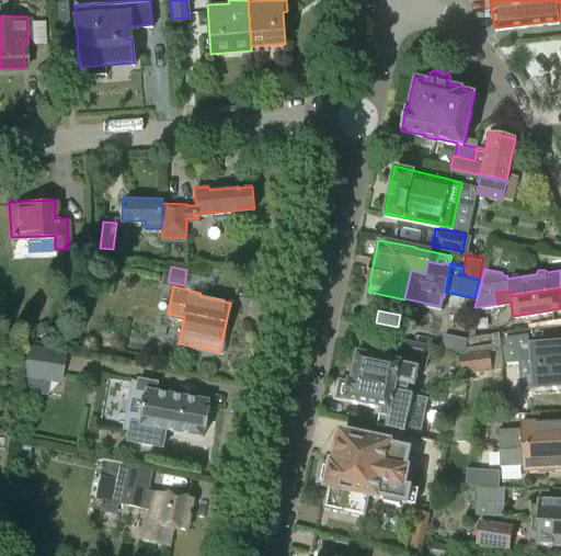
[(44,316),(30,324),(35,332),(48,325),(44,316)]
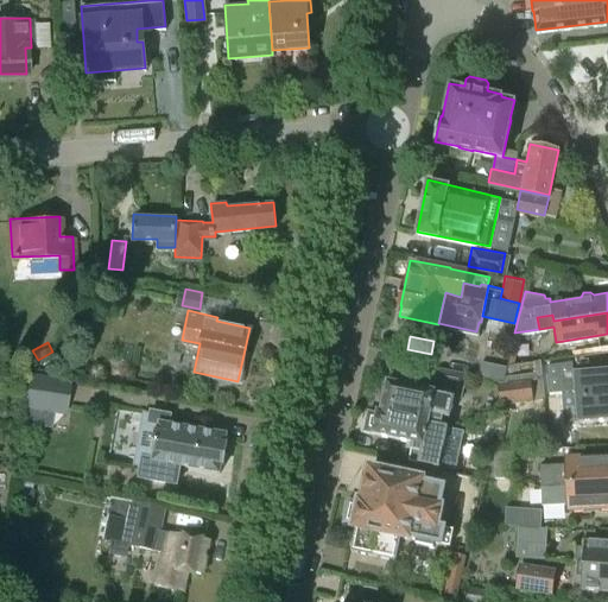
[(543,376),(544,397),(607,392),(607,367),(574,371),(561,372),(561,373),(548,374),(545,356),(533,359),(534,371),(542,369),(543,376)]
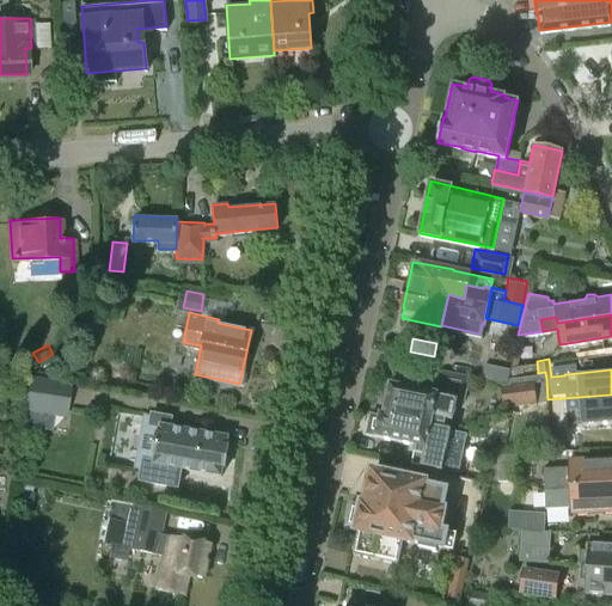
[(506,380),(509,366),(484,360),(481,375),(506,380)]
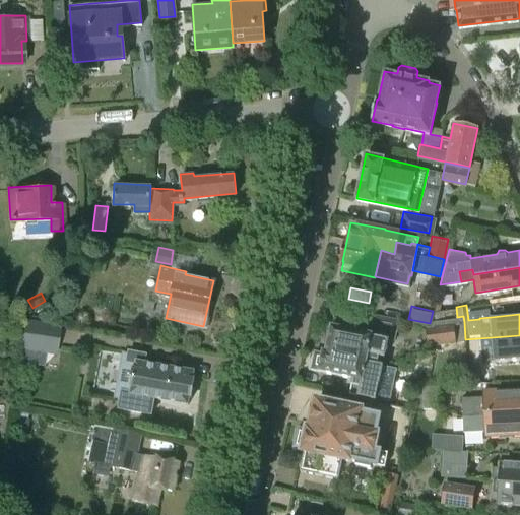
[(38,341),(56,344),(60,319),(18,313),(14,343),(12,356),(36,360),(38,341)]
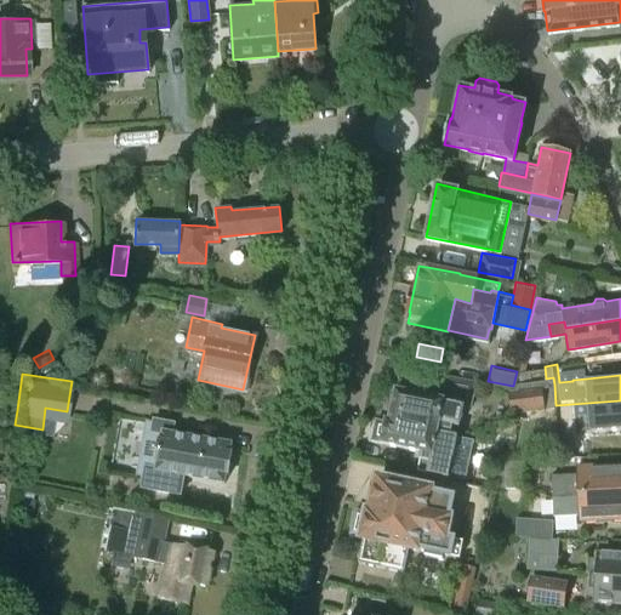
[(386,419),(436,431),(437,425),(450,427),(451,422),(459,425),(463,403),(462,403),(463,398),(472,400),(476,380),(448,375),(443,398),(419,393),(421,382),(398,377),(396,388),(388,419),(386,419)]
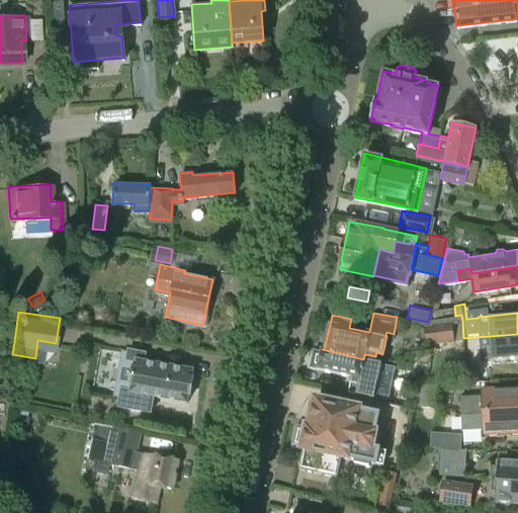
[(454,339),(463,338),(462,321),(461,315),(455,316),(430,319),(428,325),(424,325),(426,342),(454,339)]
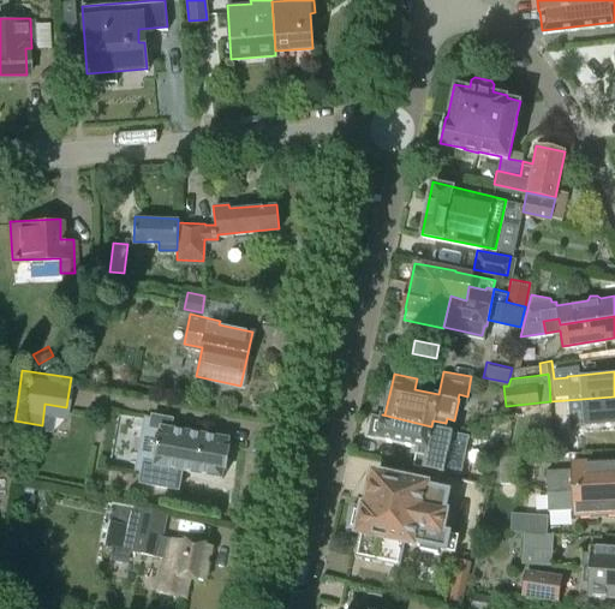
[(614,396),(550,401),(551,413),(565,412),(563,406),(569,406),(571,424),(584,424),(584,425),(614,422),(614,396)]
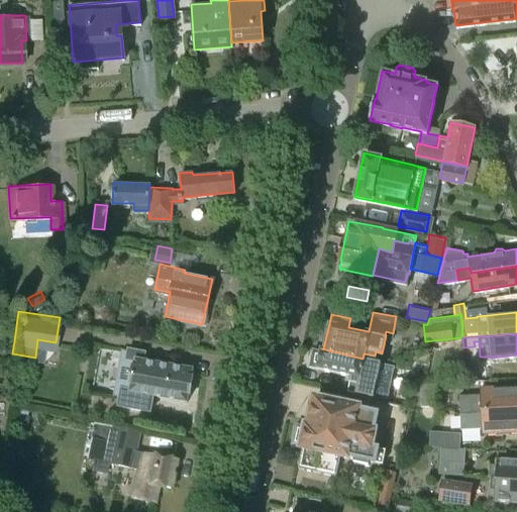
[(117,403),(149,409),(152,393),(186,399),(187,392),(189,393),(192,375),(190,374),(192,368),(143,359),(144,349),(127,346),(125,357),(134,359),(134,365),(132,364),(129,382),(130,382),(129,388),(120,386),(118,395),(119,395),(117,403)]
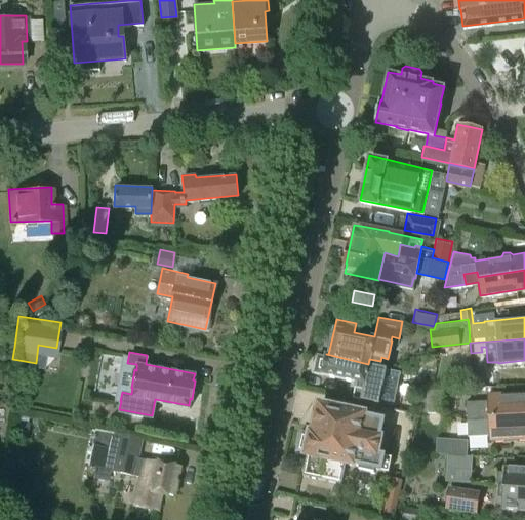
[(368,364),(326,354),(317,353),(313,370),(322,372),(351,378),(350,384),(354,385),(354,386),(355,387),(353,396),(377,401),(381,385),(386,366),(379,365),(380,361),(369,359),(368,364)]
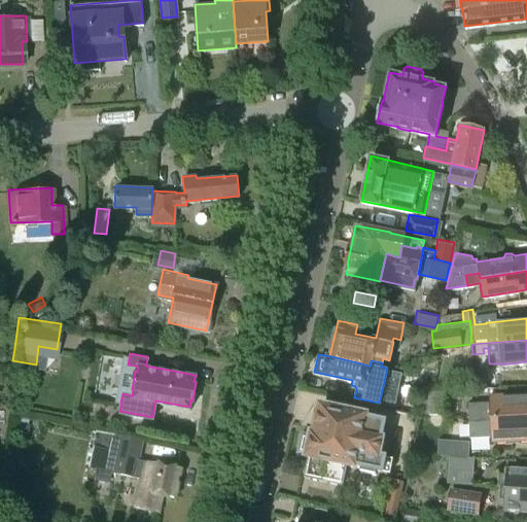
[(428,387),(428,399),(446,399),(446,387),(428,387)]
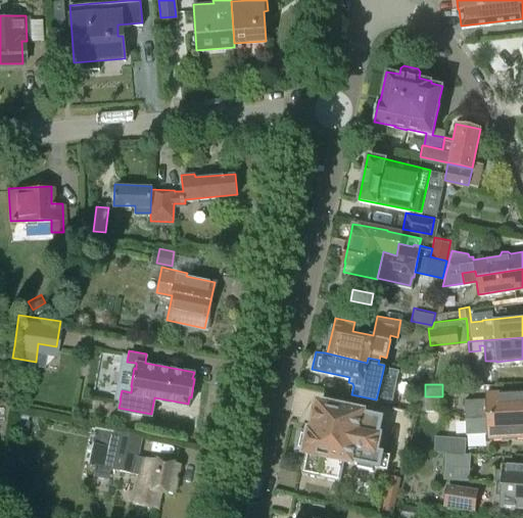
[(464,397),(465,418),(486,417),(486,414),(522,412),(522,391),(486,393),(486,396),(464,397)]
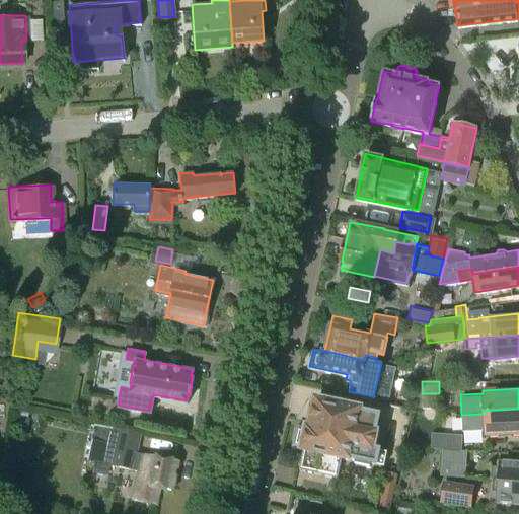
[(439,393),(422,393),(422,406),(439,406),(439,393)]
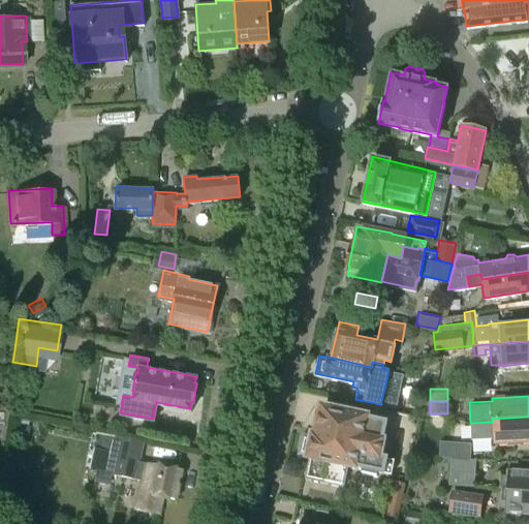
[(302,432),(298,454),(308,456),(308,457),(309,457),(305,476),(343,485),(347,465),(355,466),(360,467),(360,471),(376,474),(377,470),(391,472),(394,459),(379,456),(386,422),(366,418),(367,414),(320,405),(315,434),(312,434),(302,432)]
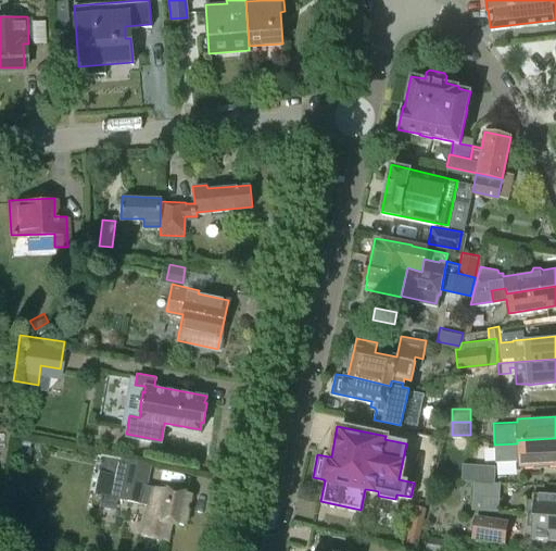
[(517,443),(494,445),(495,460),(519,459),(519,462),(555,460),(555,438),(517,440),(517,443)]
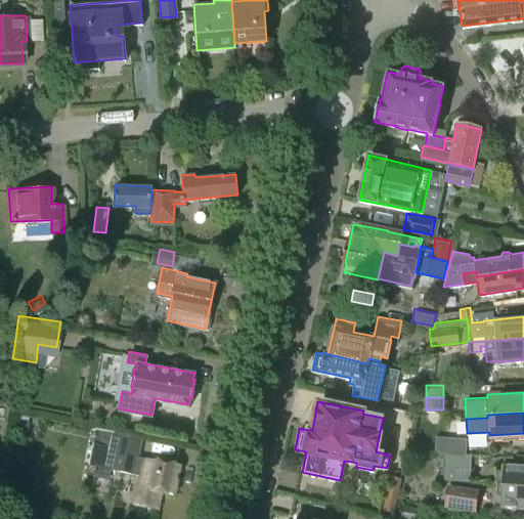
[(13,419),(11,433),(25,436),(28,422),(13,419)]
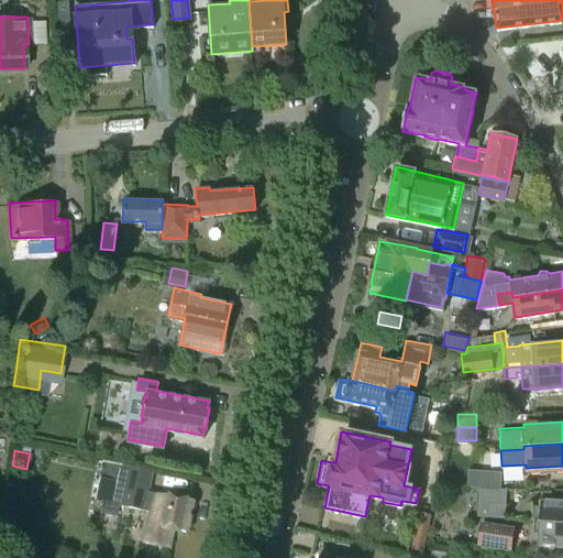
[(97,474),(94,495),(147,507),(141,539),(167,545),(169,531),(170,531),(172,526),(185,528),(191,498),(154,490),(143,488),(147,469),(117,462),(113,478),(97,474)]
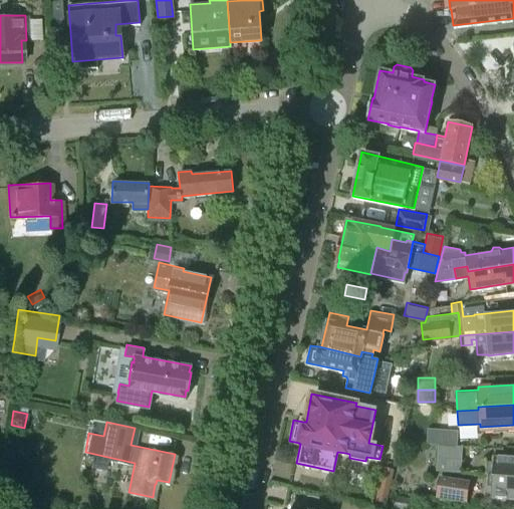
[(427,426),(426,442),(437,442),(438,442),(456,444),(457,428),(427,426)]
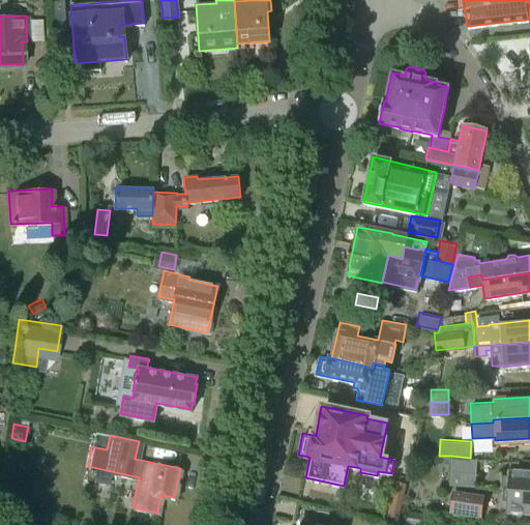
[(451,456),(450,483),(475,485),(476,458),(471,458),(470,458),(451,456)]
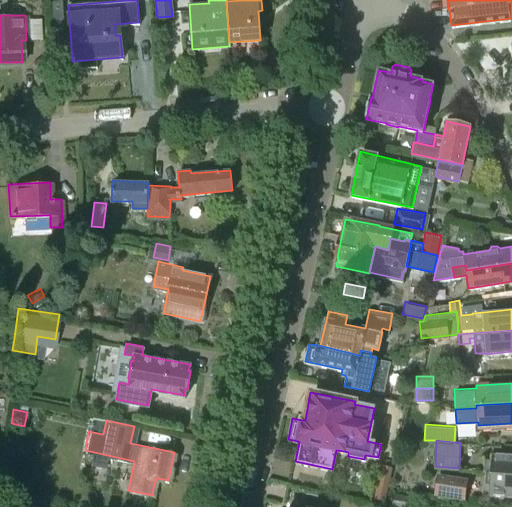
[(490,470),(489,475),(507,476),(507,472),(511,472),(511,454),(491,453),(491,458),(484,457),(483,469),(490,470)]
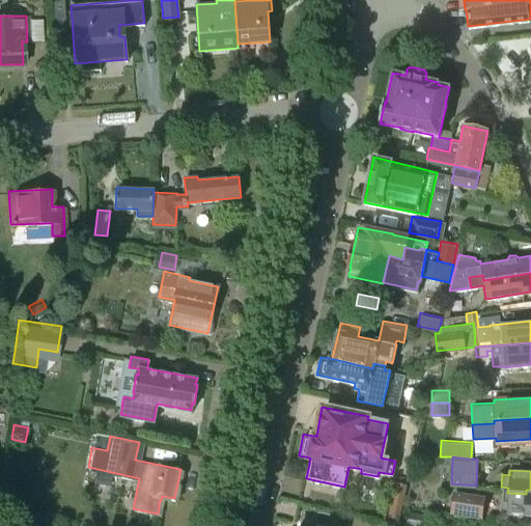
[(394,480),(386,516),(397,518),(404,483),(394,480)]
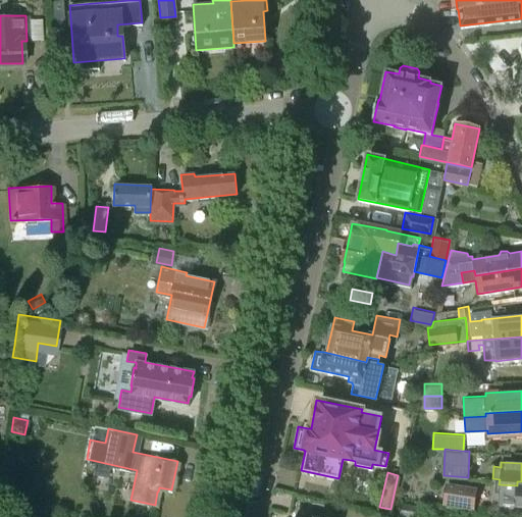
[(517,485),(499,484),(498,503),(521,504),(521,481),(517,481),(517,485)]
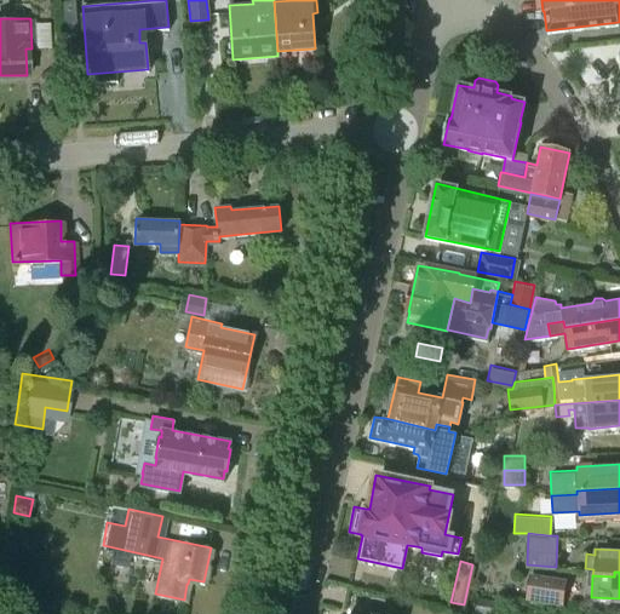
[(526,598),(563,603),(567,579),(530,574),(526,598)]
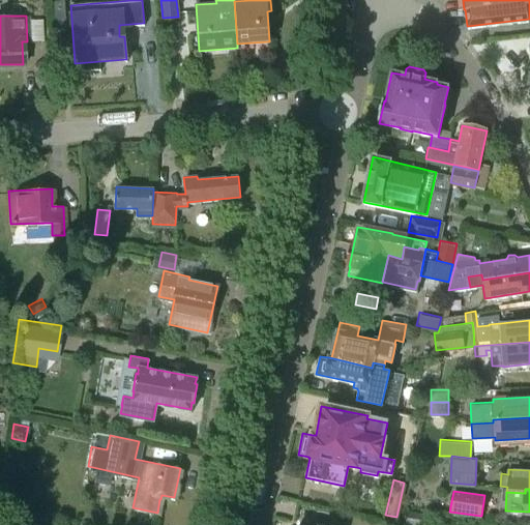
[(408,509),(406,523),(417,524),(421,524),(424,512),(408,509)]
